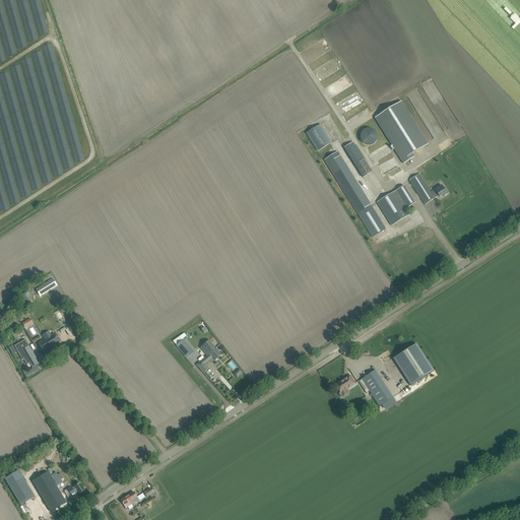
[(428,144),(401,101),(375,118),(403,164),(414,156),(412,153),(428,144)]
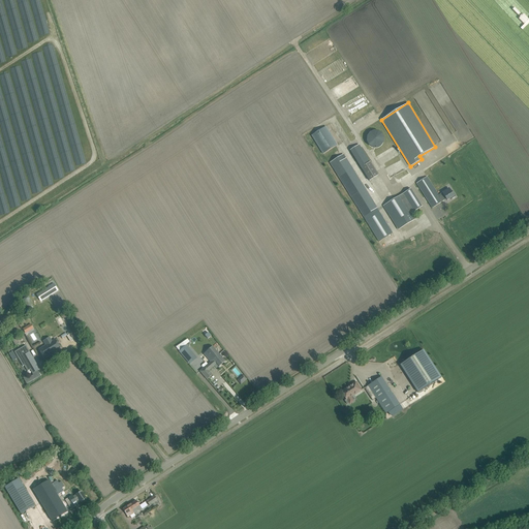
[(337,145),(327,126),(311,135),(323,154),(337,145)]
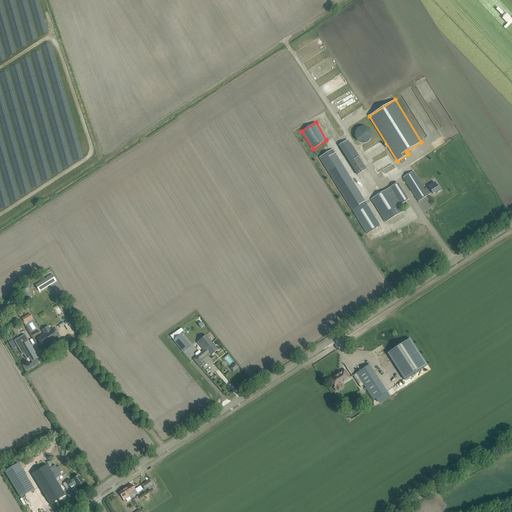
[(357,127),(356,142),(371,142),(371,127),(357,127)]
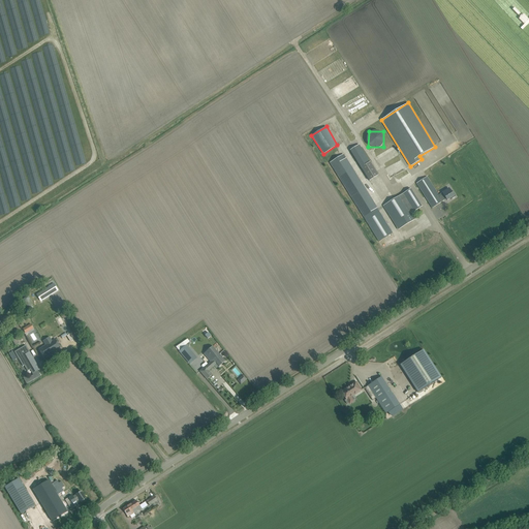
[(369,182),(378,176),(362,144),(351,149),(369,182)]
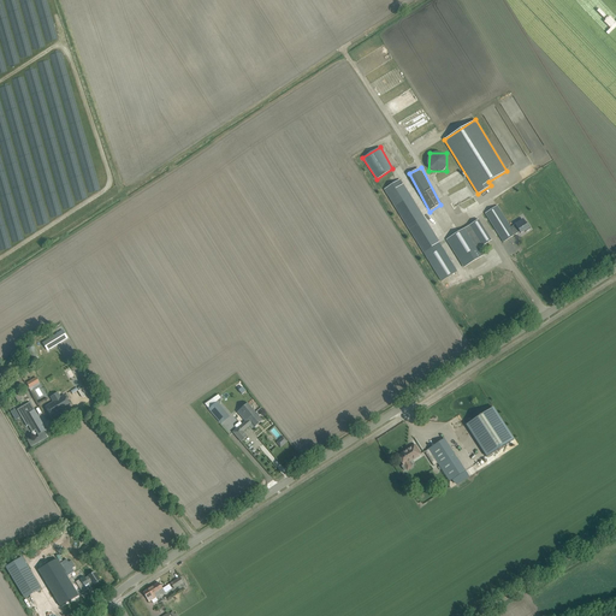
[(457,272),(400,181),(384,189),(442,282),(457,272)]
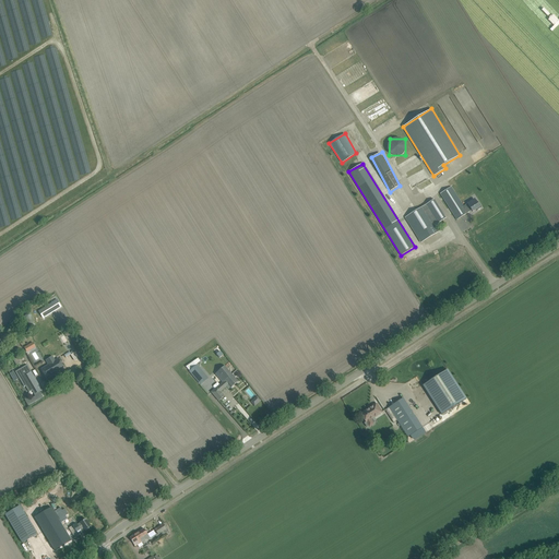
[(419,180),(419,179),(423,177),(423,179),(428,176),(424,169),(407,178),(411,185),(419,180)]
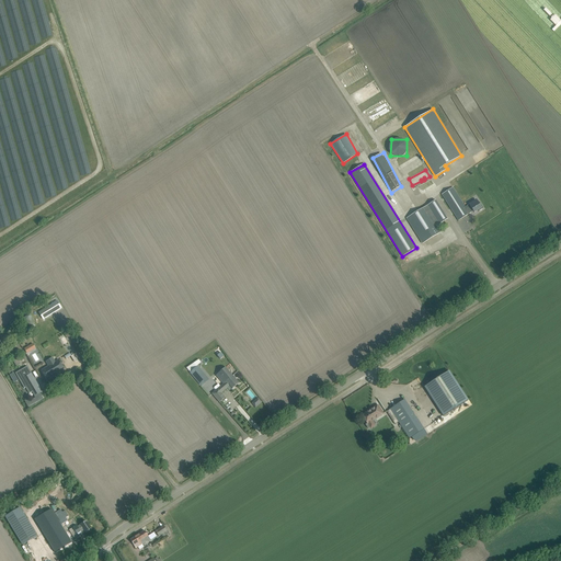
[(423,190),(433,184),(431,180),(420,185),(423,190)]
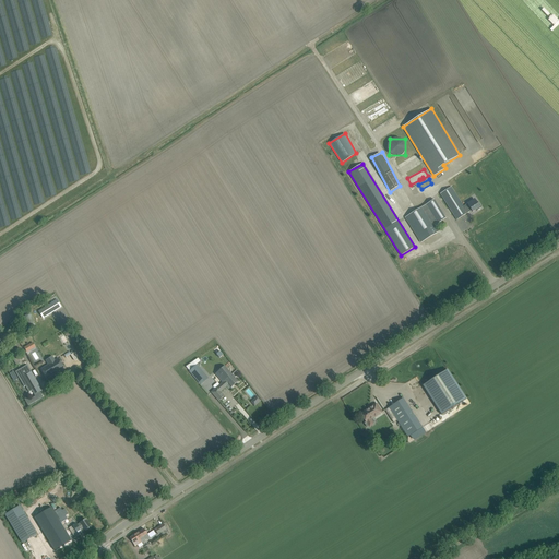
[(453,186),(451,187),(440,193),(458,219),(472,211),(473,212),(479,207),(475,200),(467,204),(467,203),(463,206),(453,190),(454,189),(453,186)]
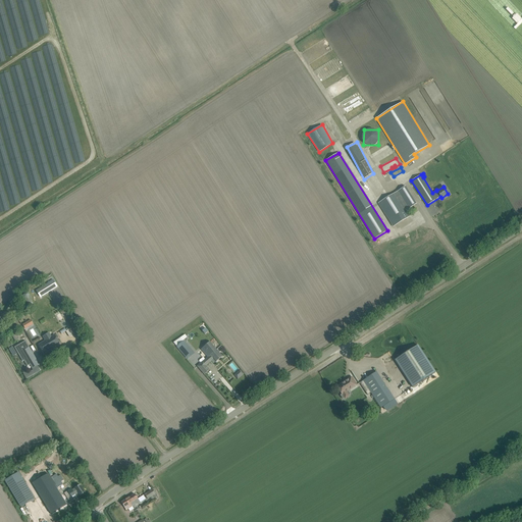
[(416,204),(406,187),(378,203),(394,226),(410,216),(406,210),(416,204)]
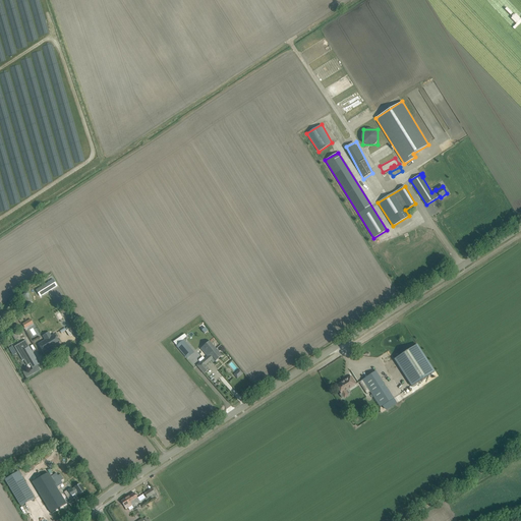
[(44,294),(57,286),(53,280),(40,288),(44,294)]
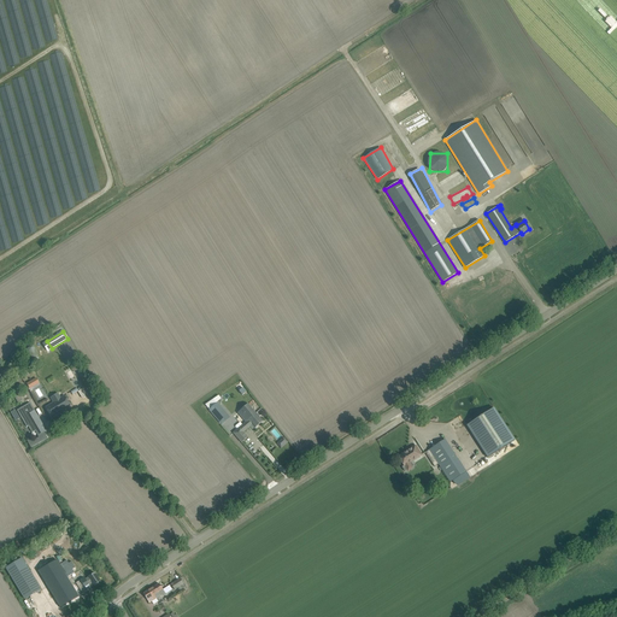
[(39,360),(35,348),(27,352),(30,363),(39,360)]
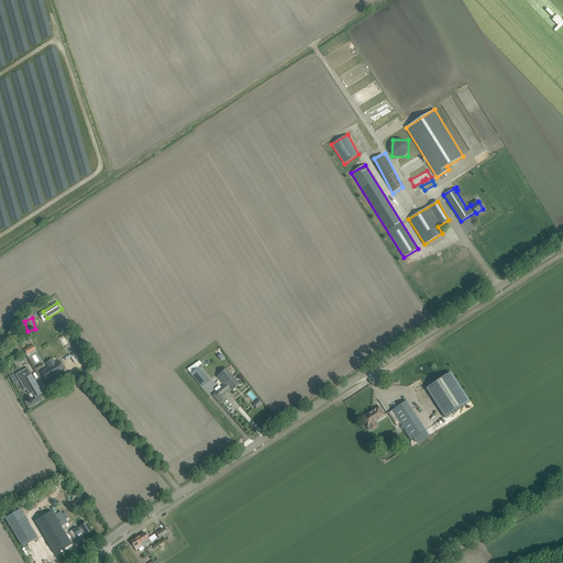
[(77,354),(72,357),(76,364),(81,361),(77,354)]
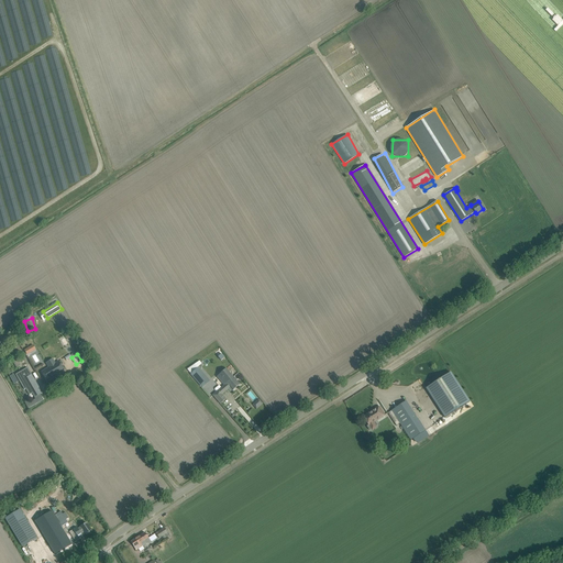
[(65,371),(62,366),(59,362),(42,372),(47,382),(65,371)]
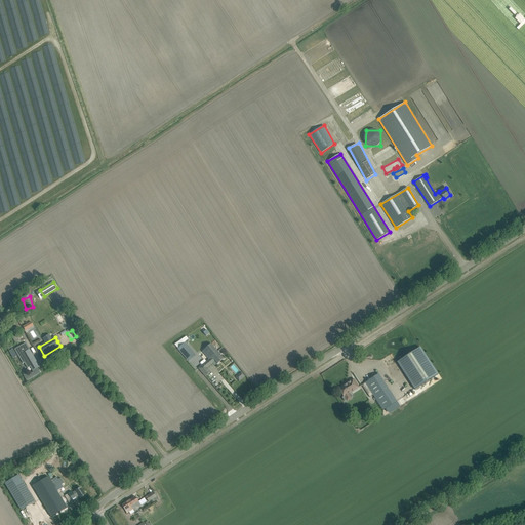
[(33,371),(39,367),(26,342),(14,349),(18,356),(19,355),(22,358),(21,359),(23,363),(24,363),(28,368),(30,367),(33,371)]
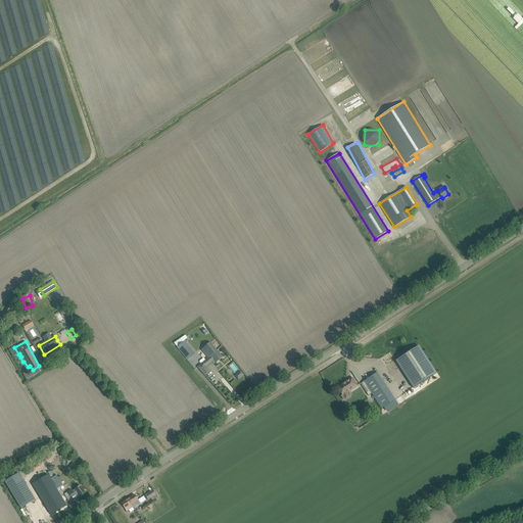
[(184,341),(177,347),(184,357),(192,350),(184,341)]
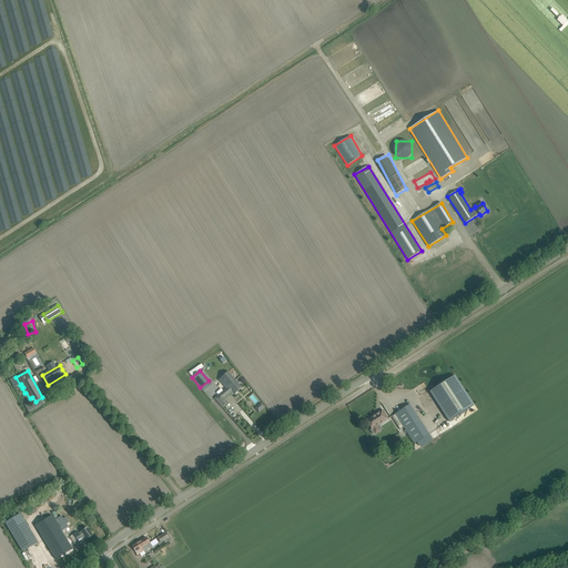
[(226,388),(229,387),(235,381),(229,372),(219,379),(226,388)]
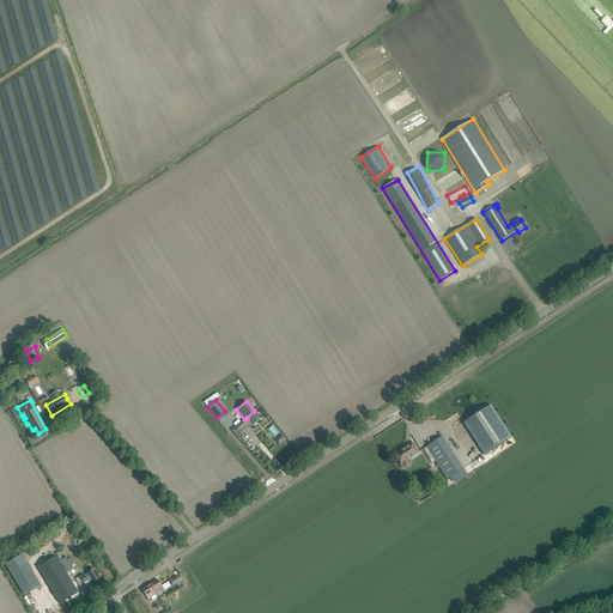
[(491,406),(463,423),(485,455),(490,451),(511,437),(491,406)]
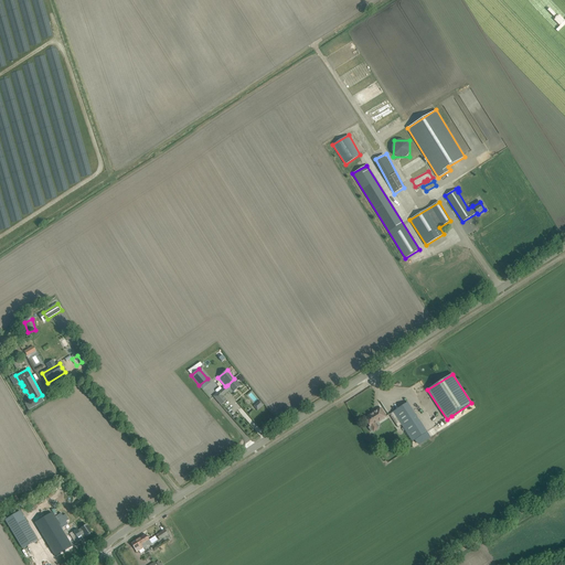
[(225,386),(214,396),(222,405),(226,402),(222,397),(231,390),(234,392),(241,386),(234,379),(227,385),(225,386)]
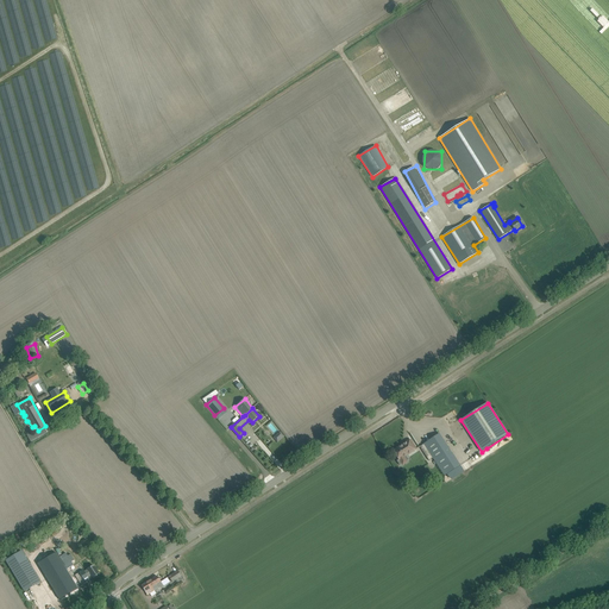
[(425,445),(421,449),(429,460),(433,458),(435,460),(433,463),(434,465),(437,464),(445,476),(446,475),(447,477),(454,472),(453,471),(460,466),(439,434),(424,444),(425,445)]
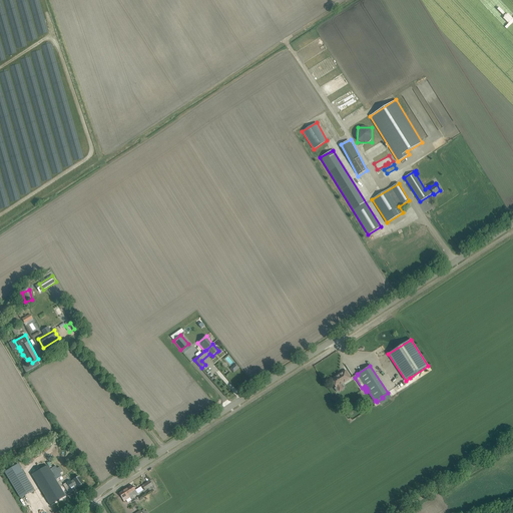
[(416,375),(418,379),(432,370),(430,367),(416,375)]
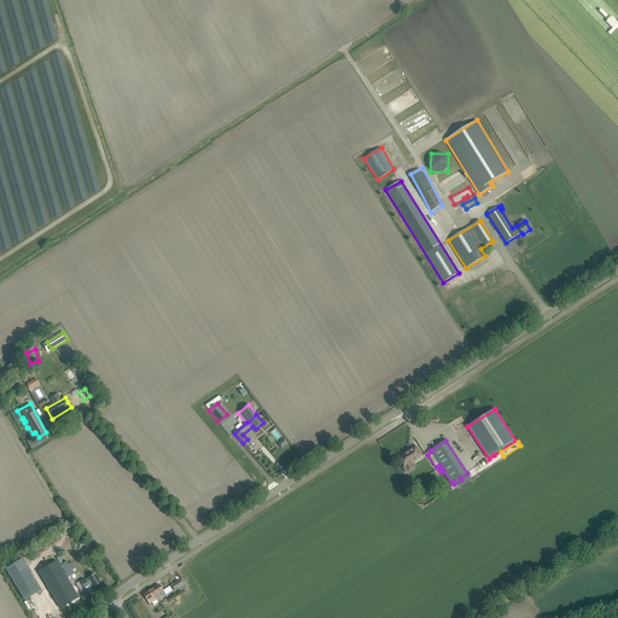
[(404,467),(408,472),(413,468),(409,464),(423,456),(417,447),(398,458),(404,467)]
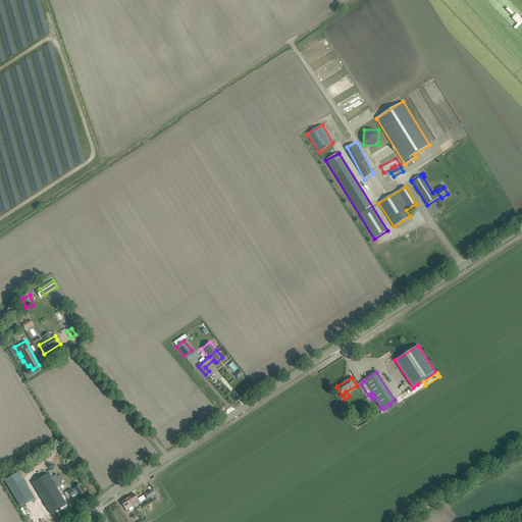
[(35,499),(18,472),(5,480),(21,507),(31,501),(34,500),(35,499)]
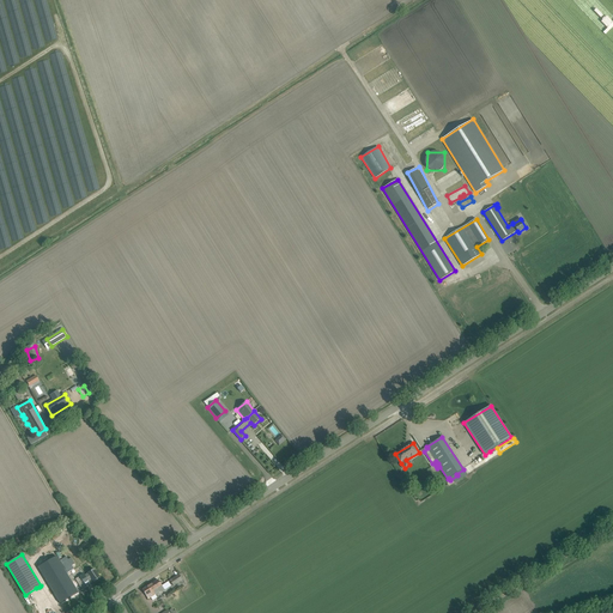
[(56,557),(37,569),(60,605),(91,584),(90,584),(93,582),(95,582),(101,578),(95,570),(89,574),(85,576),(84,574),(71,582),(56,557)]
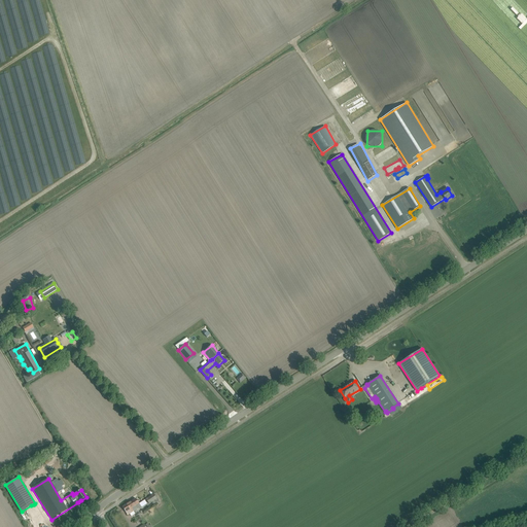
[(57,479),(51,482),(59,493),(64,489),(62,487),(64,485),(61,480),(59,482),(57,479)]
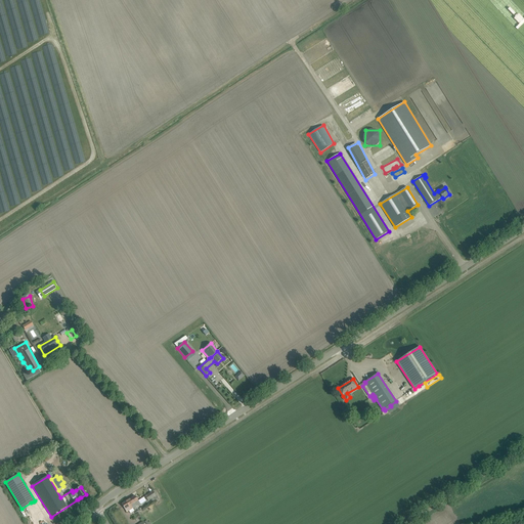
[(156,496),(156,495),(153,491),(145,496),(148,500),(150,499),(153,503),(158,499),(156,496)]
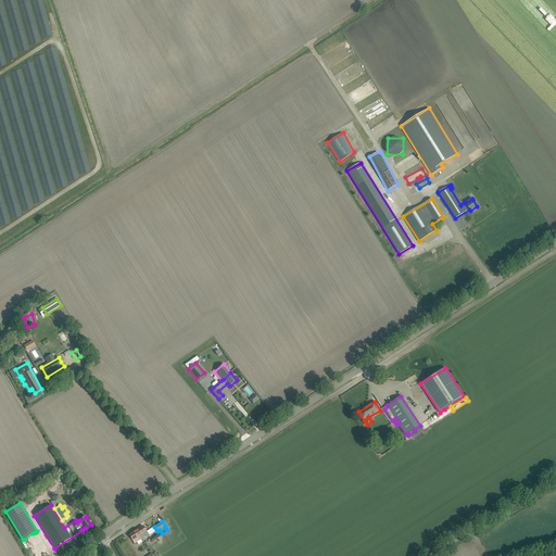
[(143,526),(136,531),(141,540),(149,534),(143,526)]
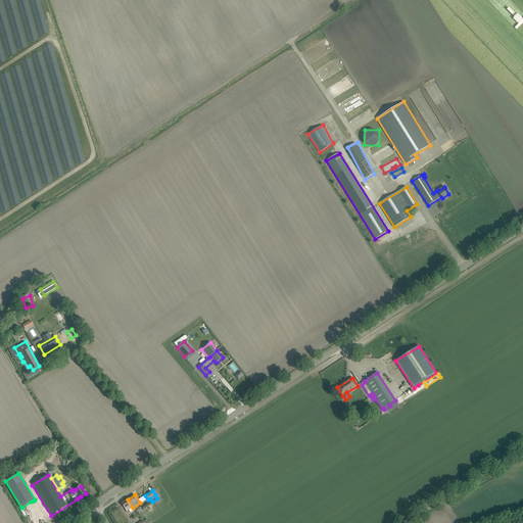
[(133,508),(128,500),(122,504),(127,511),(133,508)]
